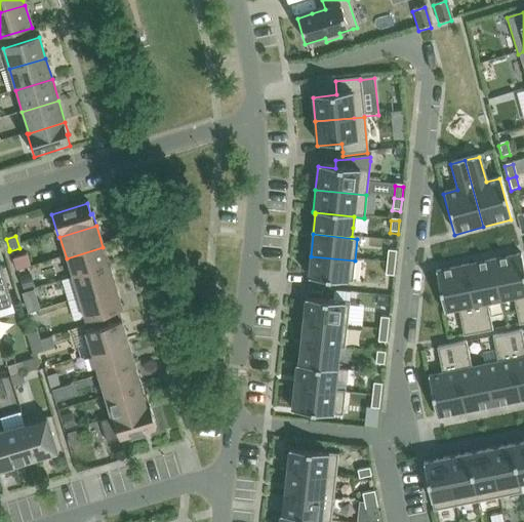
[(67,258),(73,279),(109,269),(103,247),(67,258)]
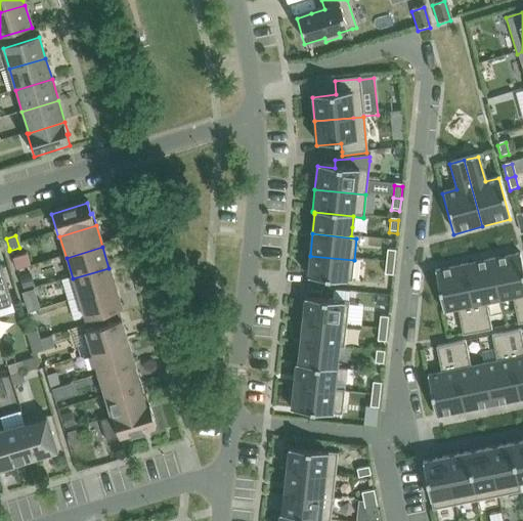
[(387,251),(385,263),(394,264),(395,252),(391,252),(387,251)]
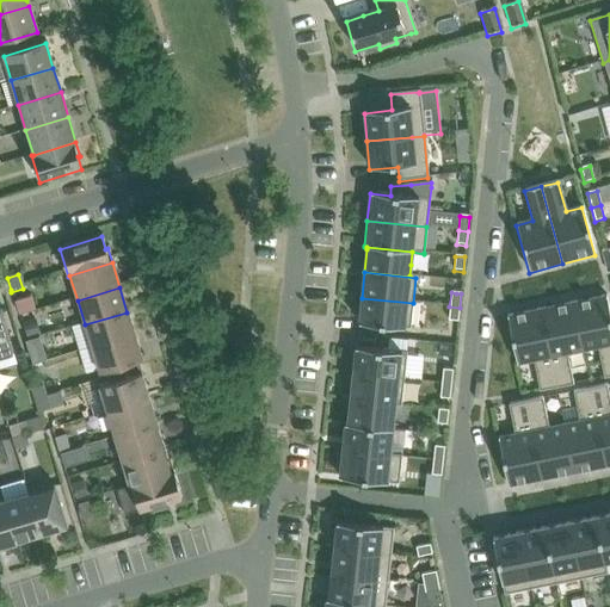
[(609,377),(609,317),(607,297),(573,304),(583,352),(598,350),(604,379),(609,377)]
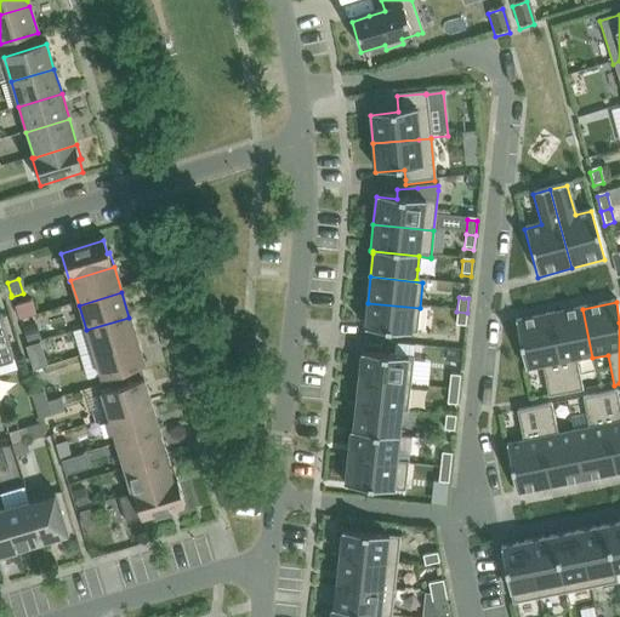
[(30,303),(15,307),(20,321),(34,316),(30,303)]
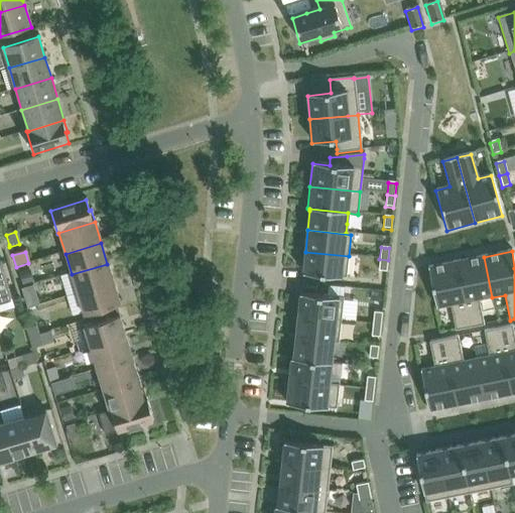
[(305,252),(302,274),(346,278),(349,256),(305,252)]
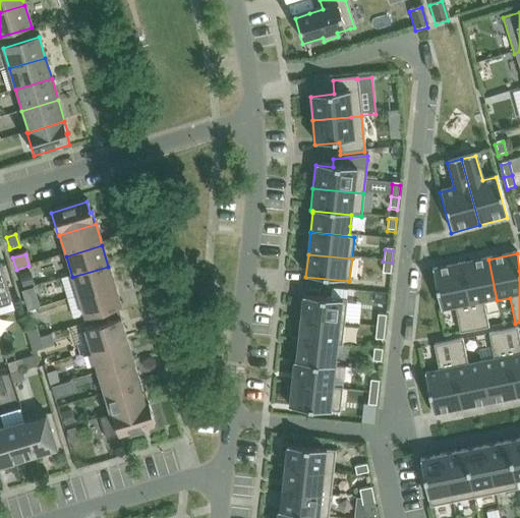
[(497,300),(488,260),(461,265),(474,332),(488,329),(483,303),(492,301),(497,300)]
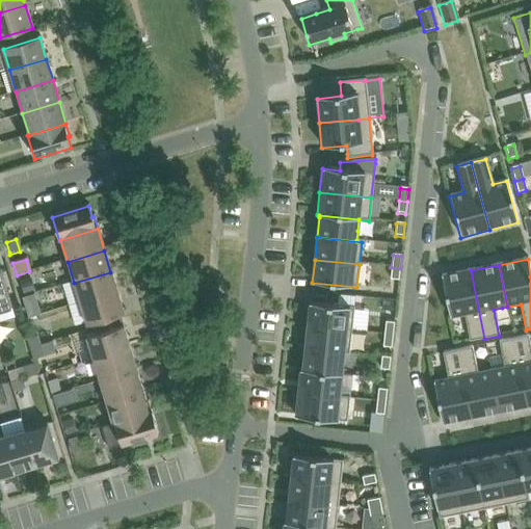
[(391,267),(390,281),(398,281),(400,268),(391,267)]
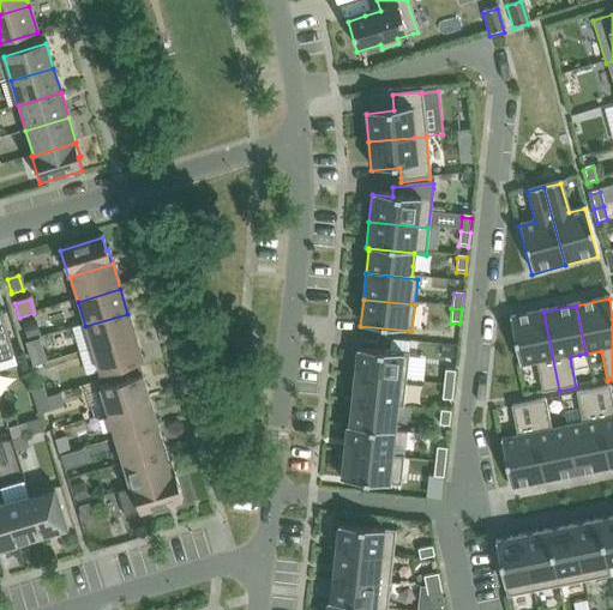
[(0,358),(13,354),(0,312),(0,358)]
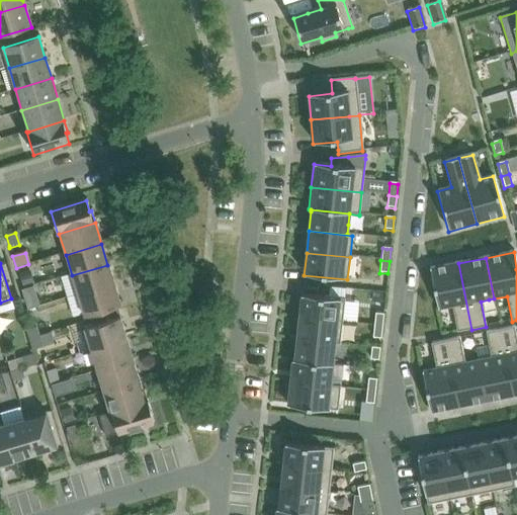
[(471,330),(458,263),(429,269),(437,310),(451,308),(456,333),(471,330)]
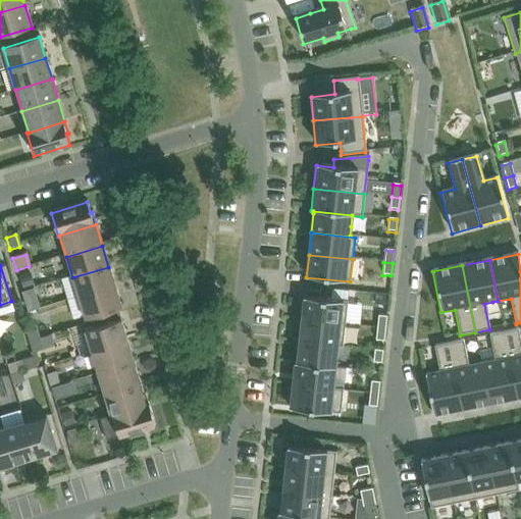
[(115,288),(108,267),(72,277),(79,299),(115,288)]
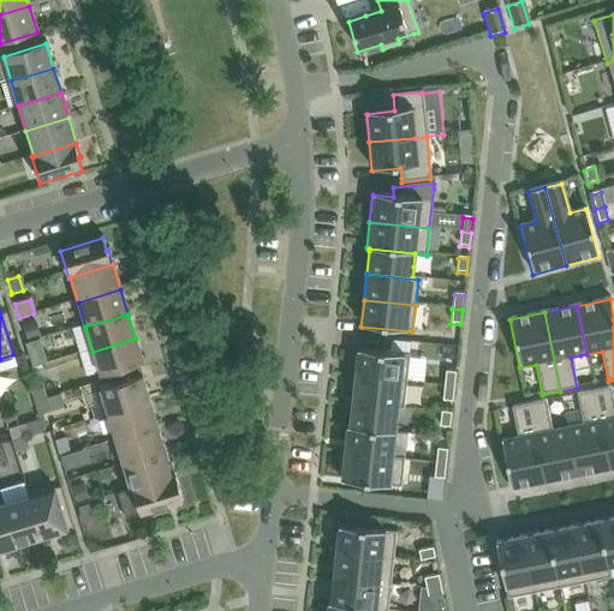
[(33,324),(23,327),(27,343),(37,340),(33,324)]
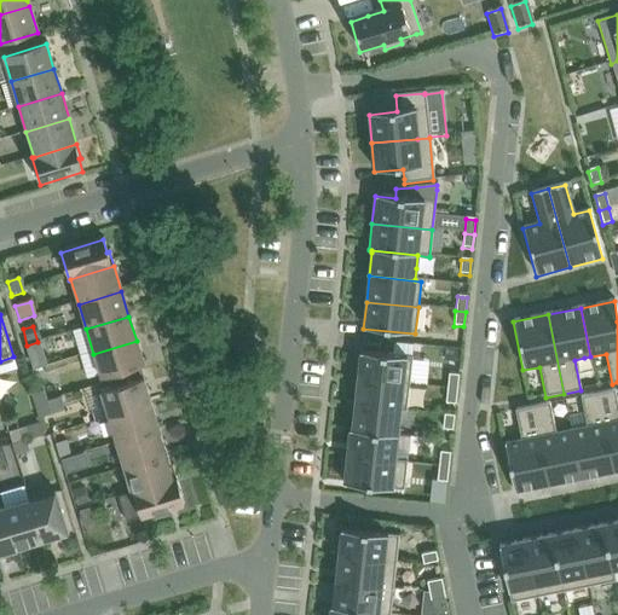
[(137,341),(93,354),(100,379),(144,366),(137,341)]
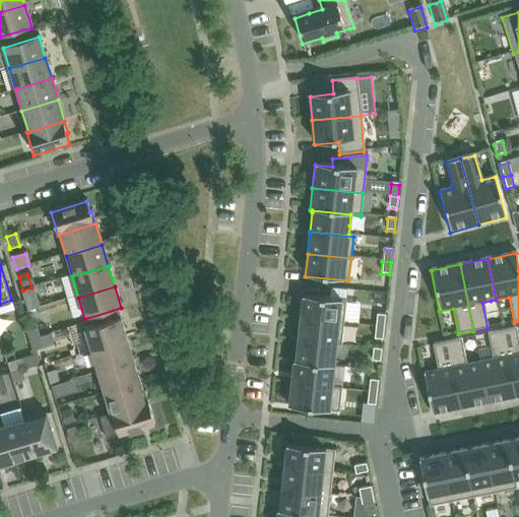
[(23,292),(21,293),(27,312),(40,308),(34,288),(23,292)]
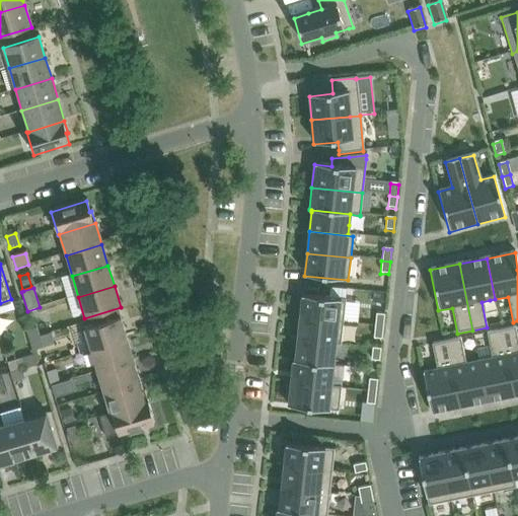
[(301,296),(299,319),(343,323),(345,301),(301,296)]
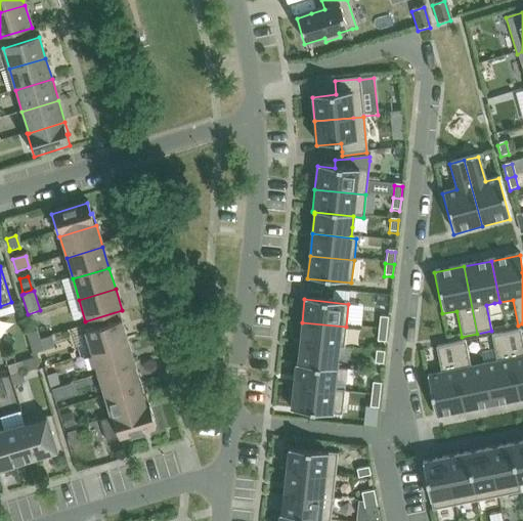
[(380,318),(379,331),(387,332),(388,319),(380,318)]
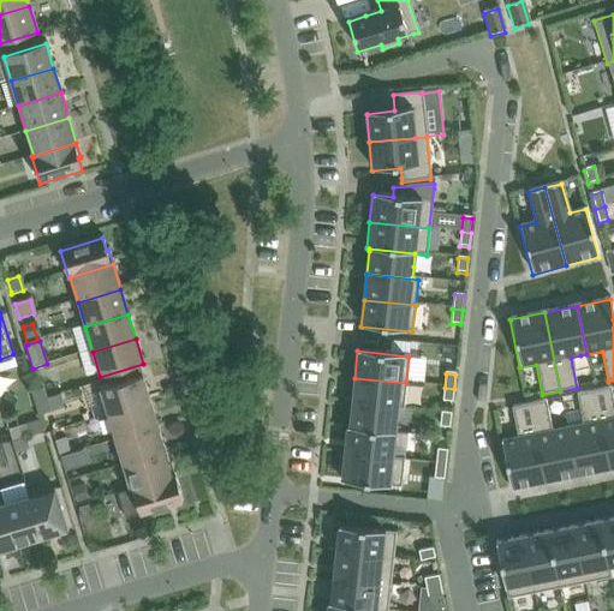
[(150,403),(142,377),(100,390),(107,417),(150,403)]
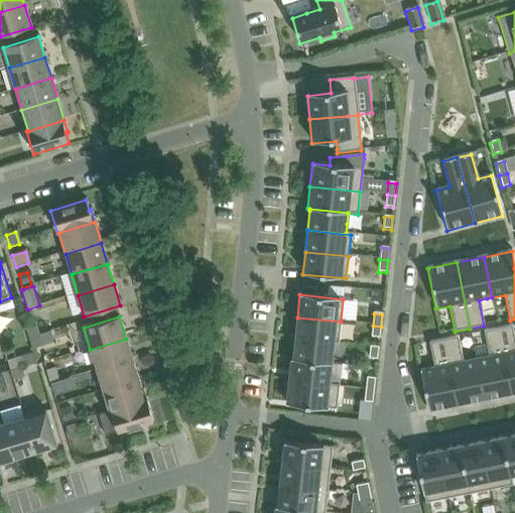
[(296,327),(295,339),(339,344),(341,322),(297,317),(296,327)]
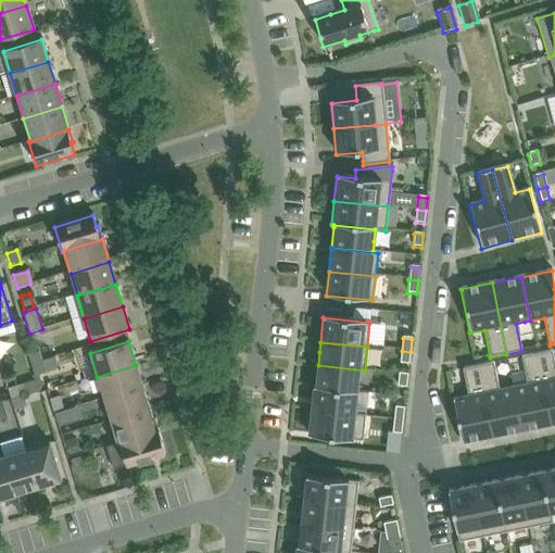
[(41,362),(37,349),(26,352),(30,365),(41,362)]
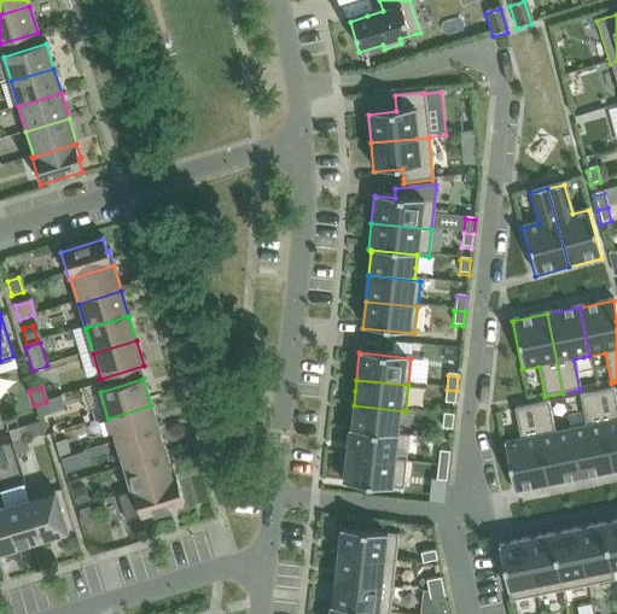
[(447,390),(444,404),(454,405),(457,391),(447,390)]
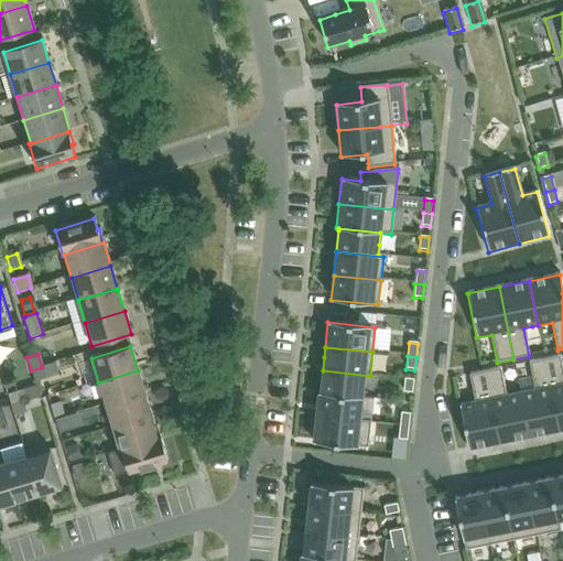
[(544,359),(559,432),(562,431),(562,371),(560,356),(544,359)]
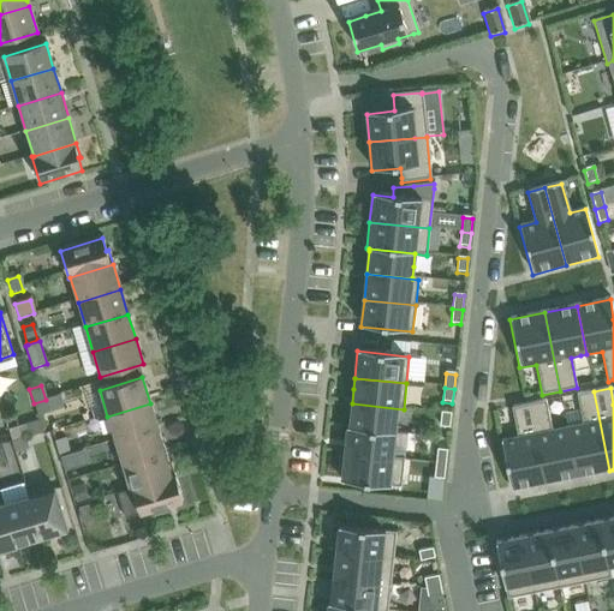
[(583,425),(567,429),(577,477),(609,471),(594,391),(577,395),(583,425)]
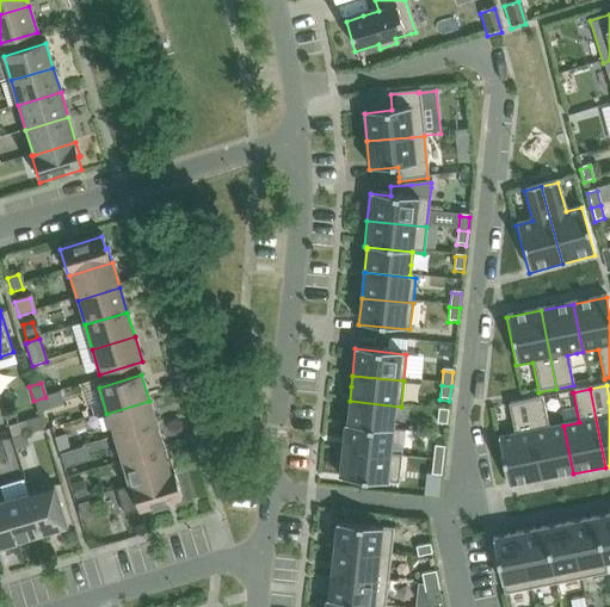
[(45,397),(34,401),(37,415),(50,410),(45,397)]
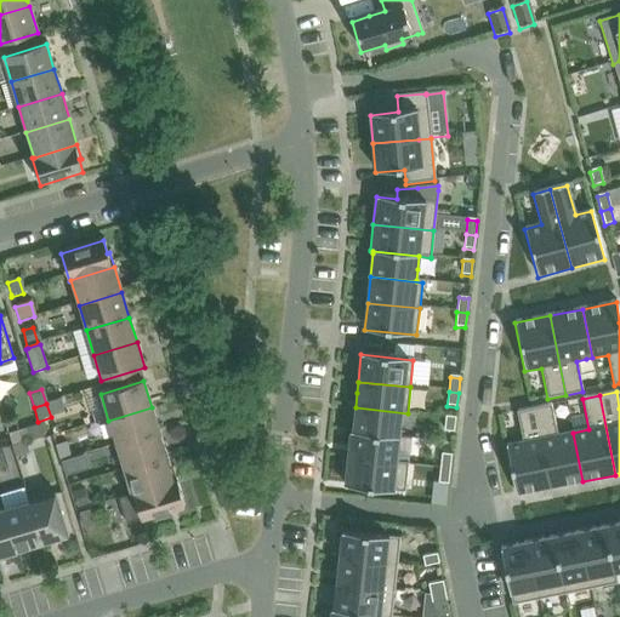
[(582,481),(573,433),(557,436),(551,405),(534,409),(550,489),(582,481)]
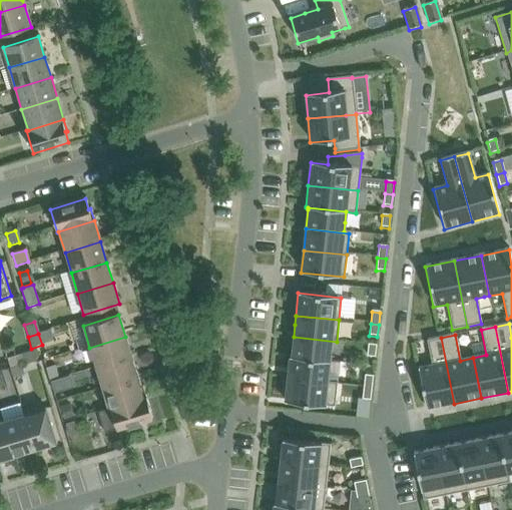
[(89,348),(96,368),(131,358),(125,337),(89,348)]
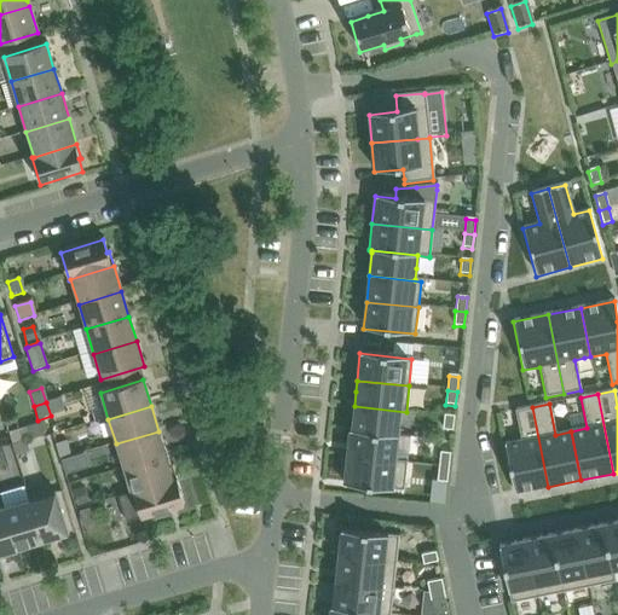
[(350,430),(348,431),(398,437),(400,412),(406,413),(406,412),(354,406),(353,421),(352,430),(350,430)]
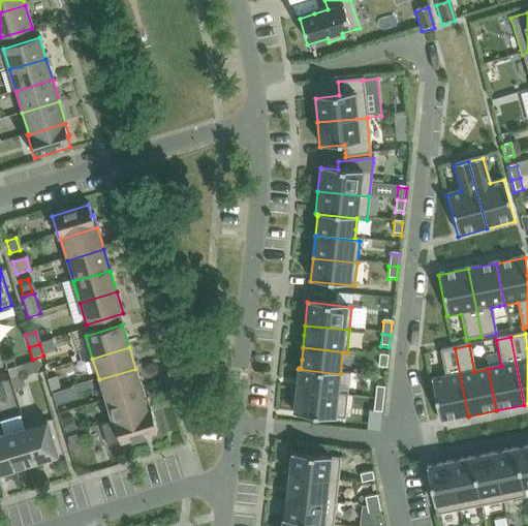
[(439,423),(468,416),(455,348),(440,351),(445,377),(431,380),(439,423)]
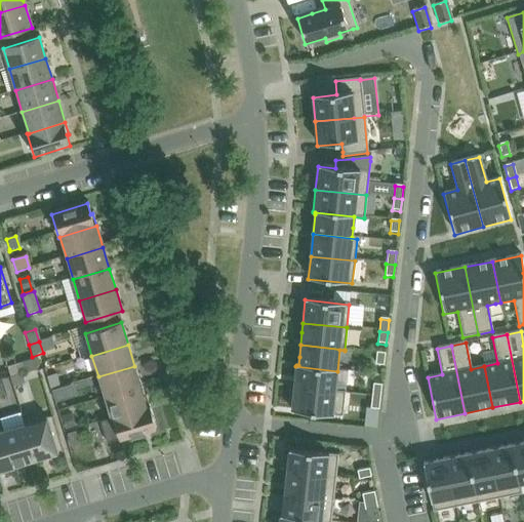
[(376,353),(375,365),(384,366),(385,354),(376,353)]
